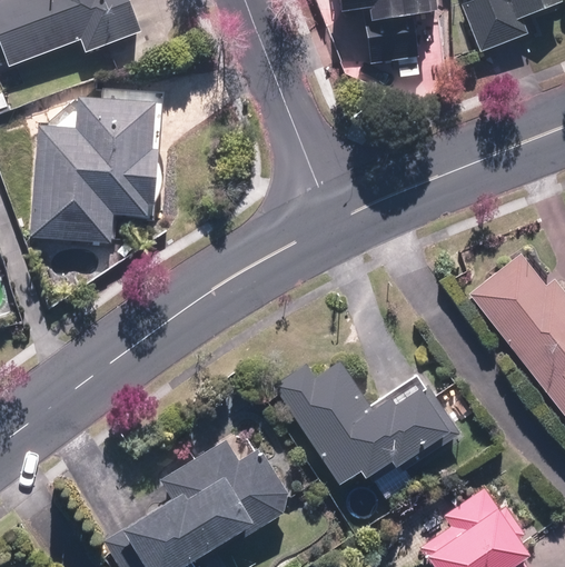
[(0,41),(10,67),(82,39),(87,52),(146,30),(135,0),(0,0),(0,41)]
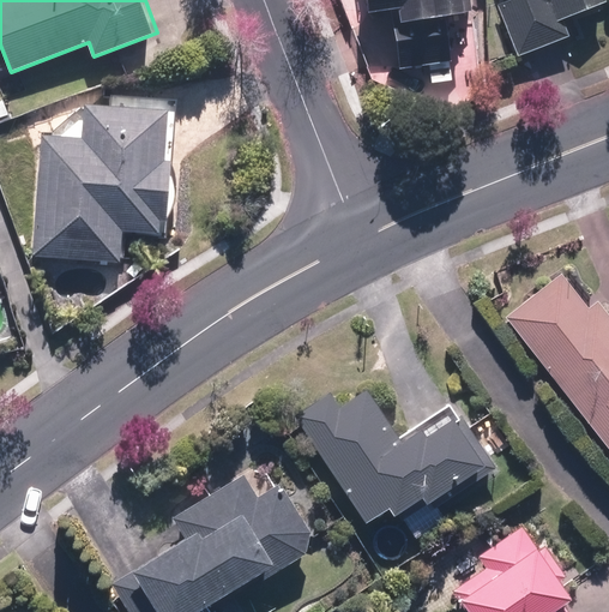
[(474,10),(471,0),(373,0),(375,10),(403,6),(405,22),(397,23),(403,66),(457,59),(451,13),(474,10)]
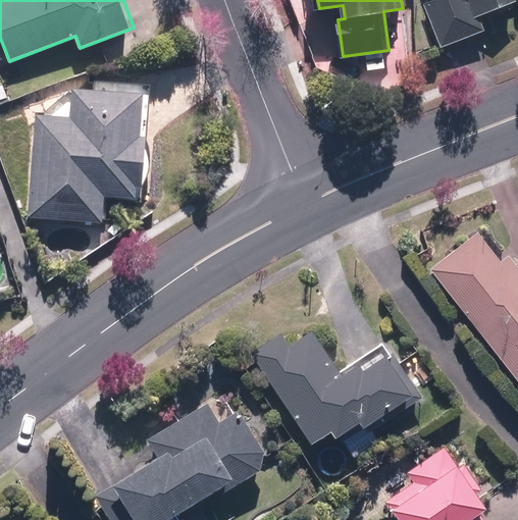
[(431,0),(422,4),(441,47),(483,29),(478,16),(516,0),(431,0)]
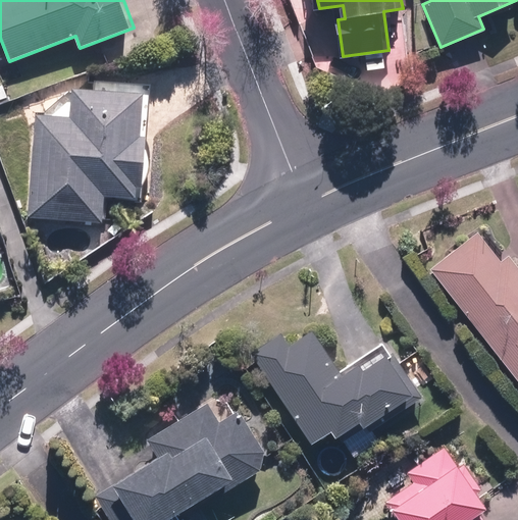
[(38,113),(29,216),(105,223),(108,194),(138,196),(148,92),(75,86),(72,116),(38,113)]
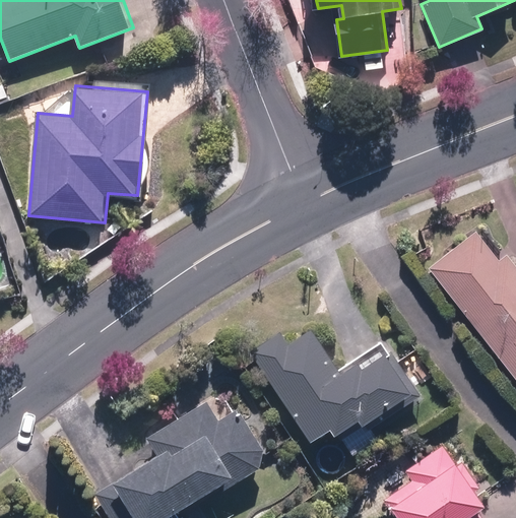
[(475,231),(428,268),(515,379),(515,264),(507,254),(499,260),(475,231)]
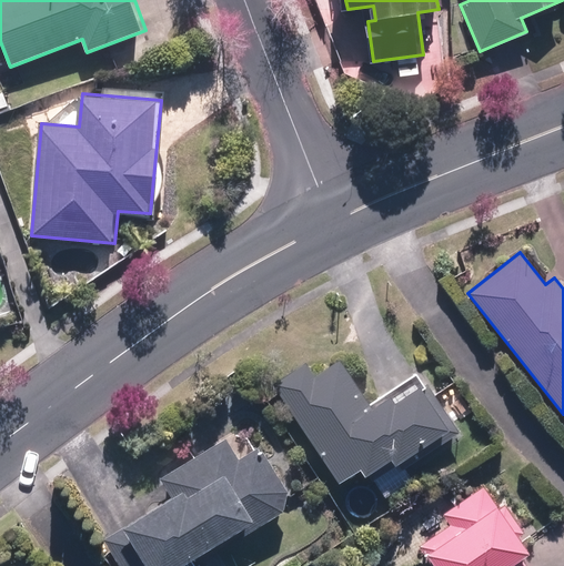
[(274,385),(341,482),(364,466),(370,474),(394,456),(399,463),(454,426),(424,383),(400,400),(394,392),(371,407),(339,360),(315,375),(306,363),(274,385)]
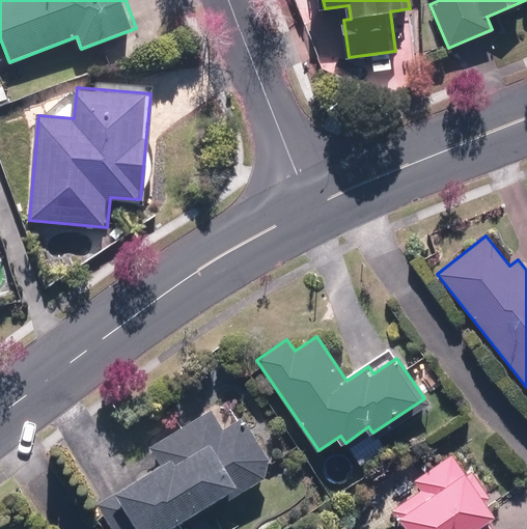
[(98,503),(113,528),(170,528),(225,494),(229,500),(267,477),(272,458),(245,414),(224,426),(214,409),(150,447),(161,465),(98,503)]
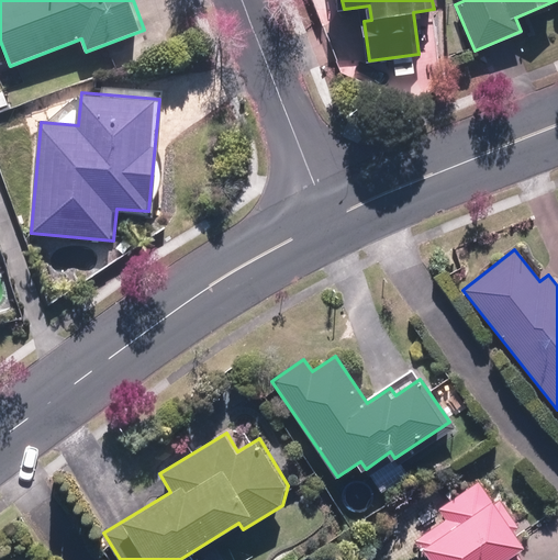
[(413,540),(427,559),(526,559),(520,550),(531,542),(500,496),(492,501),(479,481),(437,510),(444,519),(413,540)]
